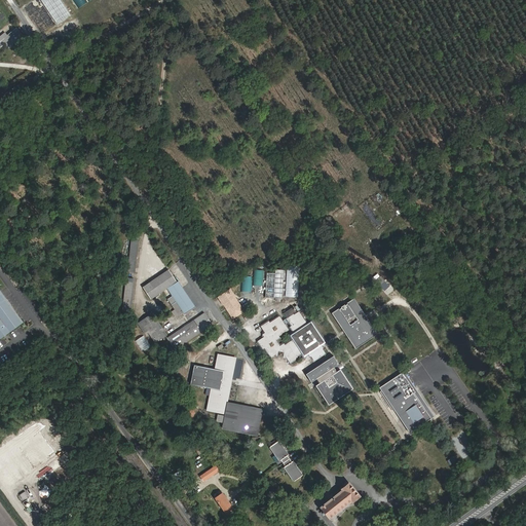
[(64,0),(44,0),(59,24),(73,15),(64,0)]
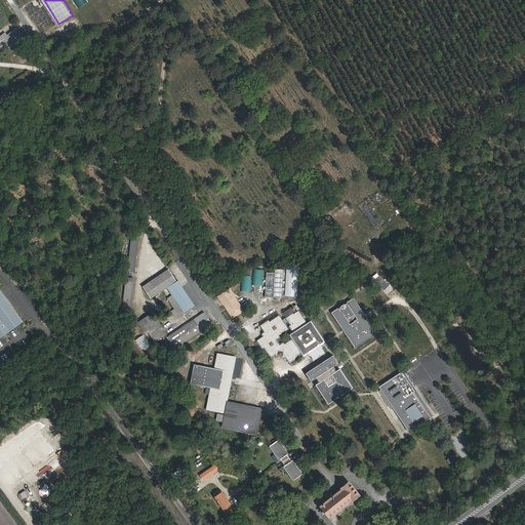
[(83,0),(72,0),(76,8),(86,5),(83,0)]
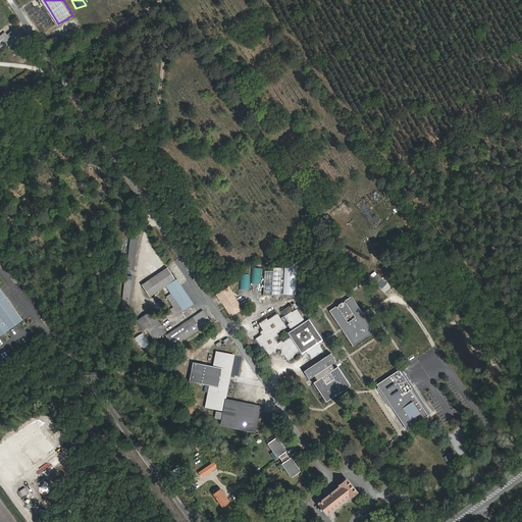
[(5,32),(0,36),(0,49),(6,45),(10,50),(27,39),(16,27),(6,35),(5,32)]
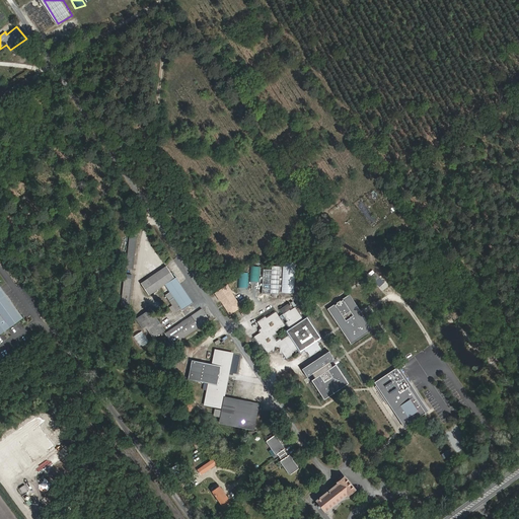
[(137,238),(131,237),(127,269),(134,270),(137,238)]
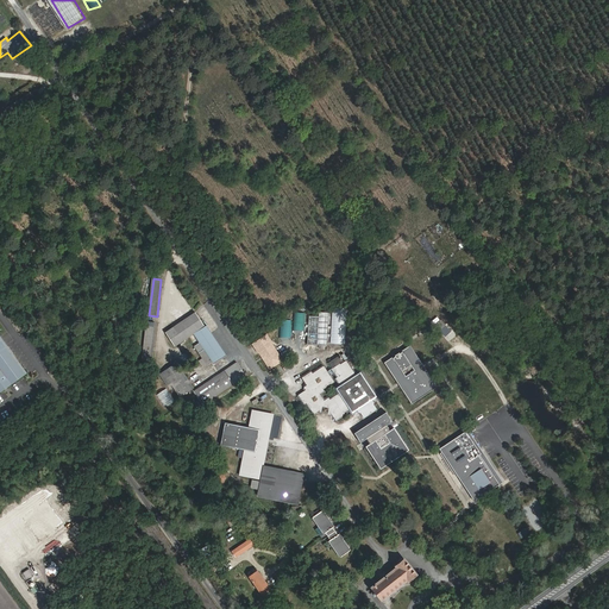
[(347,309),(333,309),(331,344),(345,344),(347,309)]
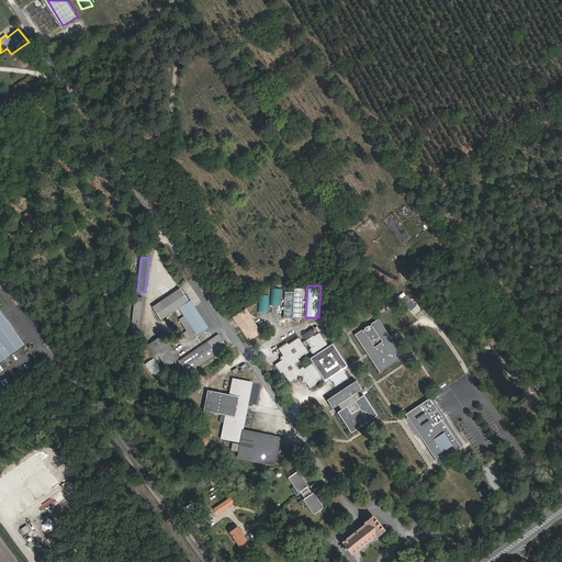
[(271,304),(281,304),(283,288),(272,287),(271,304)]
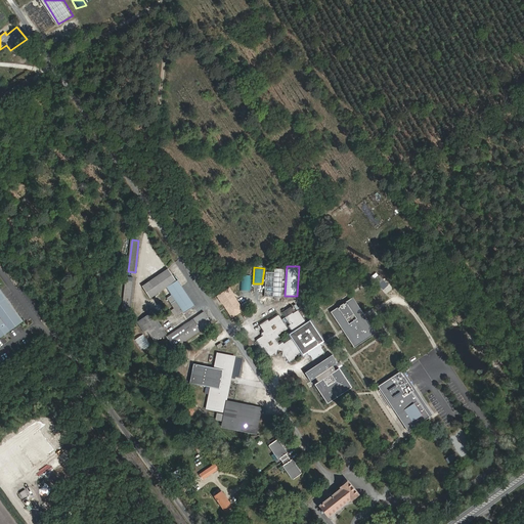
[(171,286),(172,286),(177,281),(169,270),(143,288),(148,295),(158,288),(161,293),(168,288),(171,286)]
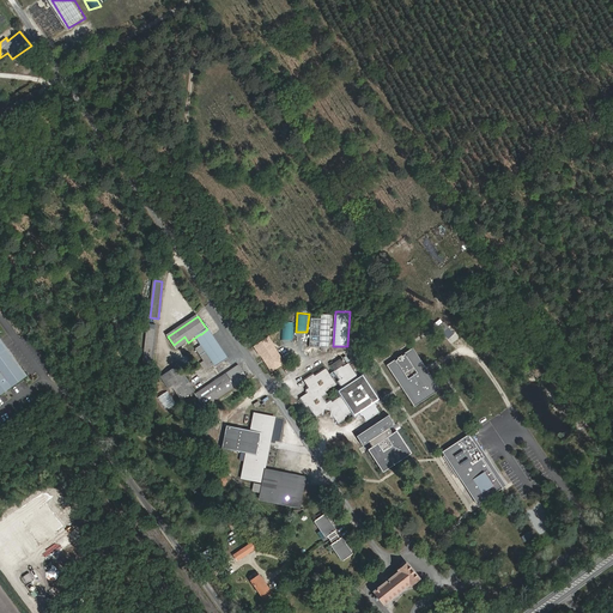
[(322,316),(322,320),(311,320),(310,349),(331,350),(332,316),(322,316)]
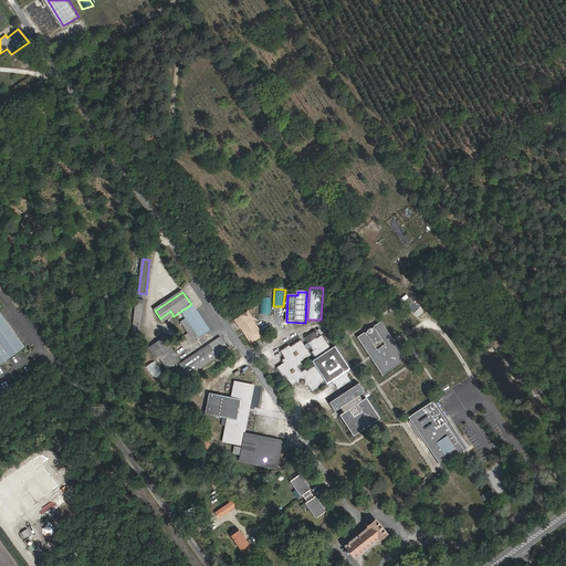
[(261,299),(260,313),(272,314),(273,299),(261,299)]
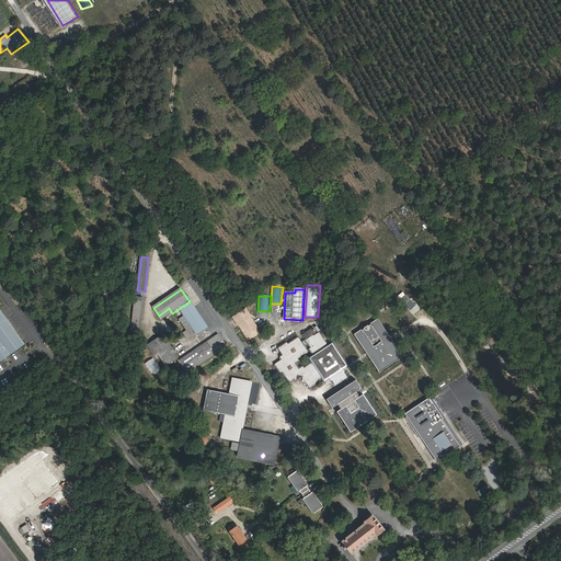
[(144,298),(136,297),(134,318),(141,319),(144,298)]
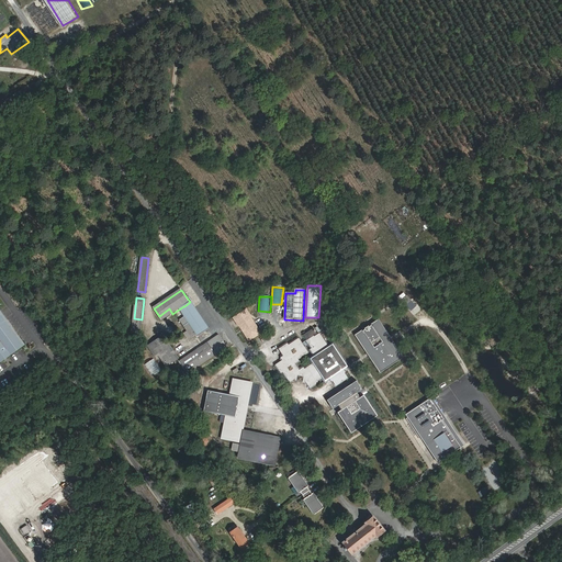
[(202,334),(210,329),(191,302),(190,302),(184,306),(202,334)]
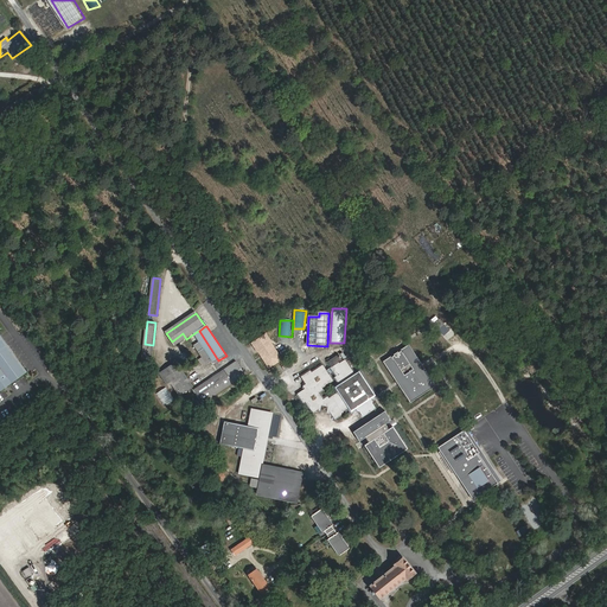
[(215,364),(218,360),(199,331),(198,331),(195,333),(200,342),(195,346),(202,358),(208,365),(212,362),(215,364)]
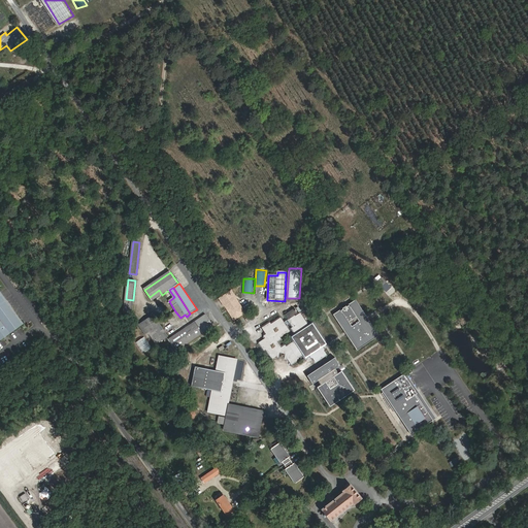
[(11,331),(24,322),(0,289),(0,339),(1,338),(0,337),(10,330),(11,331)]
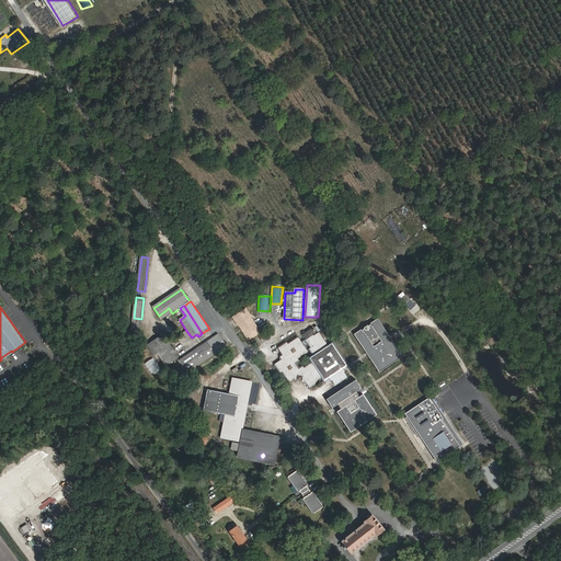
[(159,316),(161,320),(172,313),(169,308),(159,316)]
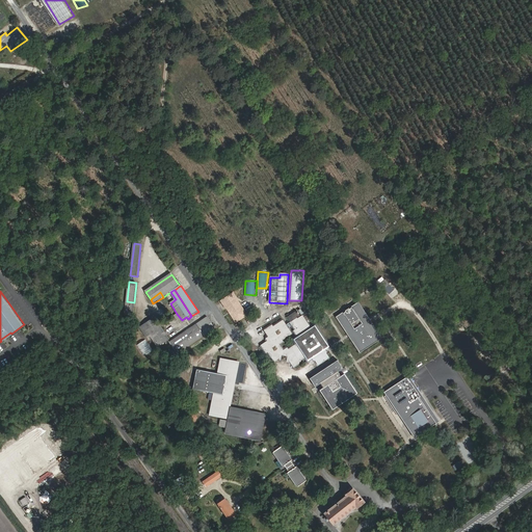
[(239,302),(233,292),(220,300),(235,324),(247,316),(239,302)]
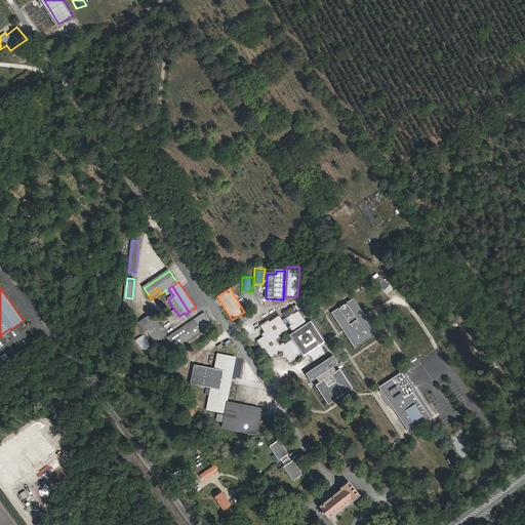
[(131,311),(132,298),(125,297),(124,311),(131,311)]
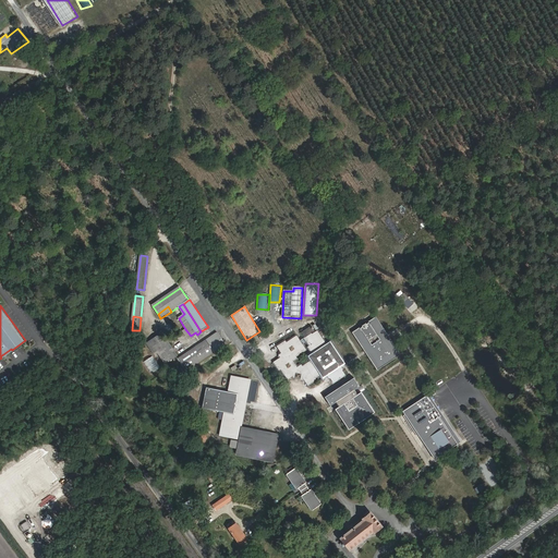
[(377,370),(400,354),(390,339),(388,340),(387,338),(385,336),(387,335),(375,317),(367,323),(368,324),(366,325),(365,324),(362,326),(363,328),(361,329),(360,327),(352,332),(364,350),(366,350),(367,351),(368,353),(367,354),(377,370)]
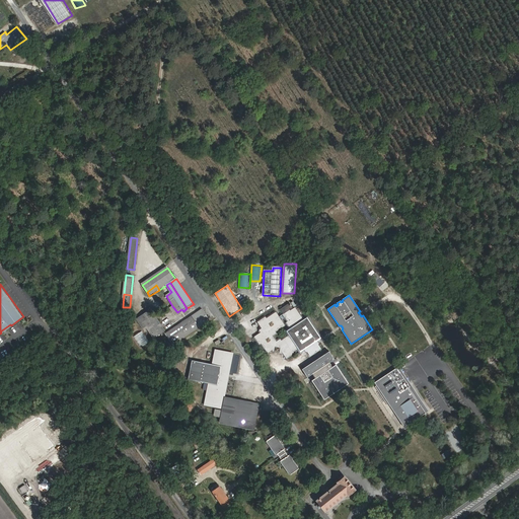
[(317,342),(321,339),(307,317),(303,320),(295,309),(290,312),(290,311),(293,309),(289,304),(280,310),(283,315),(285,318),(288,322),(287,323),(290,328),(286,331),(289,336),(281,342),(279,340),(276,343),(272,337),(276,335),(275,332),(284,326),(281,321),(278,318),(275,313),(266,319),(265,318),(257,322),(261,325),(263,328),(262,335),(258,337),(254,339),(258,346),(261,344),(267,354),(269,353),(272,350),(282,352),(284,355),(287,359),(293,355),(292,353),(297,349),(300,354),(304,351),(307,349),(308,350),(309,351),(307,352),(310,357),(320,350),(317,345),(318,344),(318,343),(317,342)]
